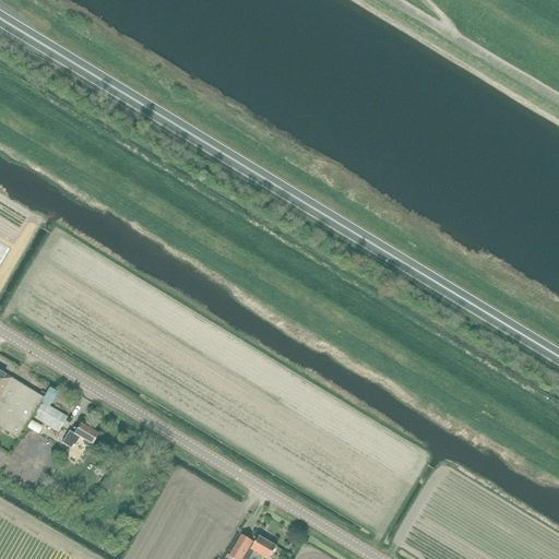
[(0,370),(0,396),(12,378),(0,370)]
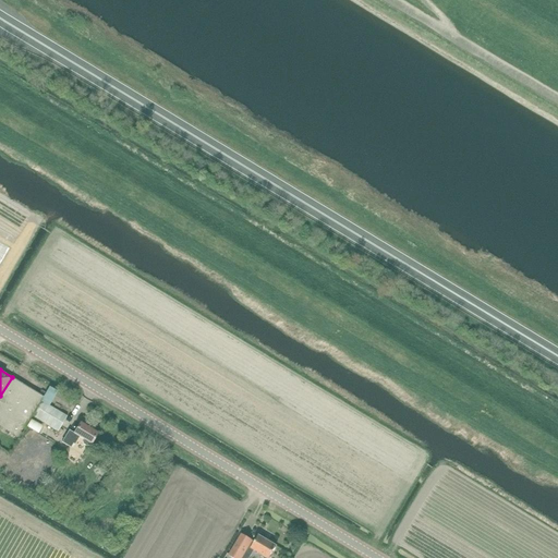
[(0,396),(0,426),(20,438),(32,416),(41,401),(44,397),(12,377),(0,396)]
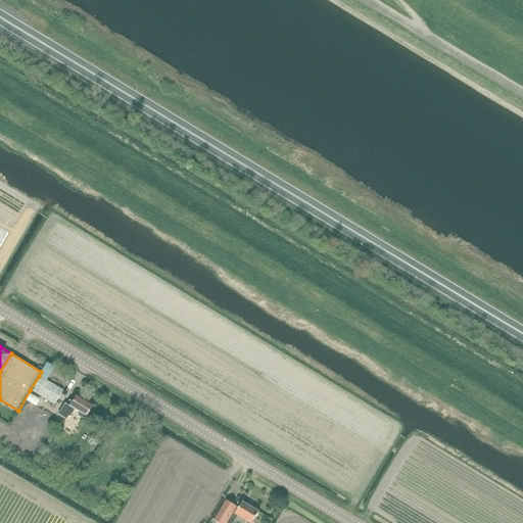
[(63,390),(39,376),(30,390),(54,405),(63,390)]
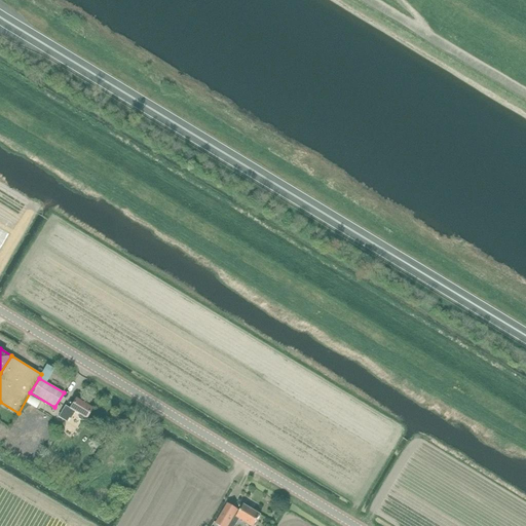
[(70,409),(65,406),(59,417),(67,422),(69,418),(70,419),(74,412),(78,415),(77,417),(78,419),(81,421),(84,420),(84,419),(85,419),(91,409),(76,400),(70,409)]
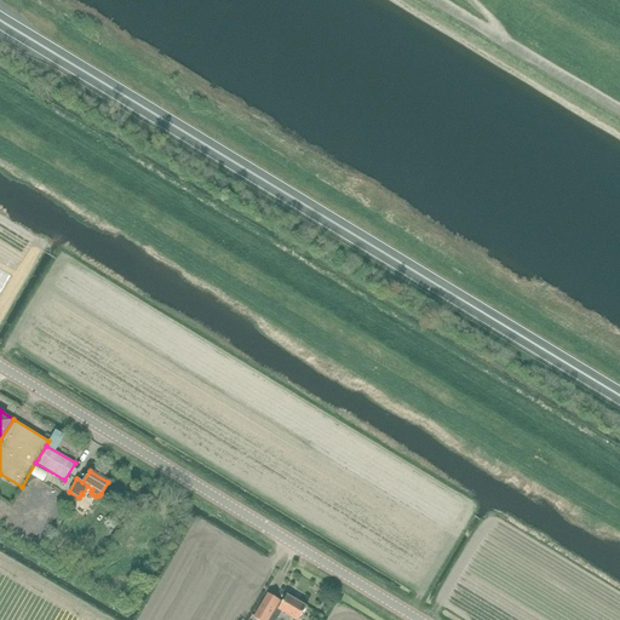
[(257,619),(270,619),(281,602),(269,593),(254,618),(257,619)]
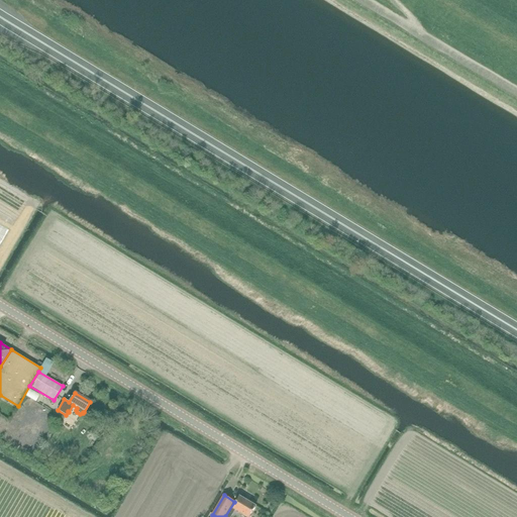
[(234,502),(225,516),(230,516),(235,510),(246,516),(249,516),(256,506),(239,496),(236,503),(234,502)]
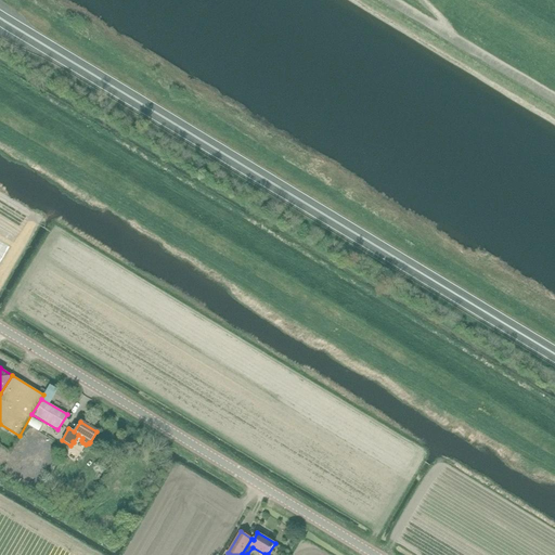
All buildings are outlined.
